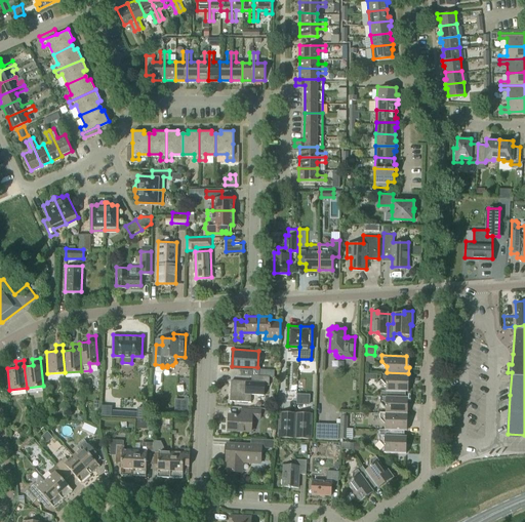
[(380,389),(380,394),(395,395),(395,389),(405,390),(406,378),(408,378),(408,373),(387,372),(381,371),(381,377),(386,383),(386,389),(380,389)]
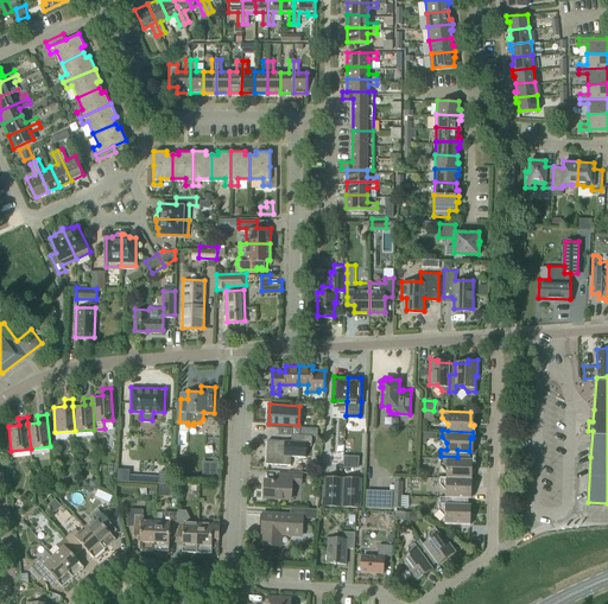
[(311,433),(301,433),(291,432),(291,439),(267,438),(266,462),(290,463),(290,455),(305,455),(306,443),(311,444),(311,433)]
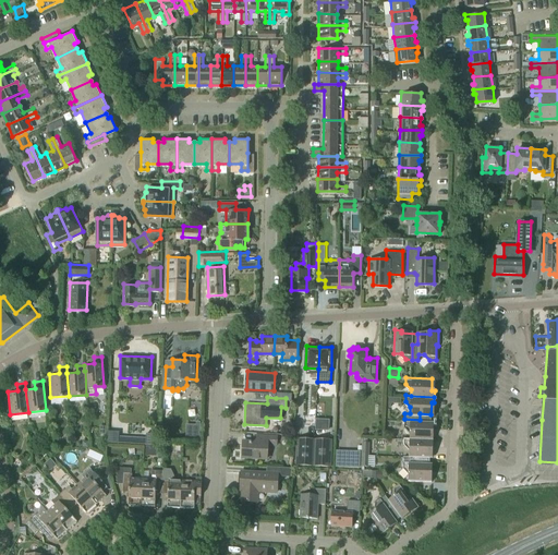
[(420,420),(404,419),(404,425),(410,431),(409,437),(433,438),(433,432),(431,432),(431,414),(420,413),(420,420)]
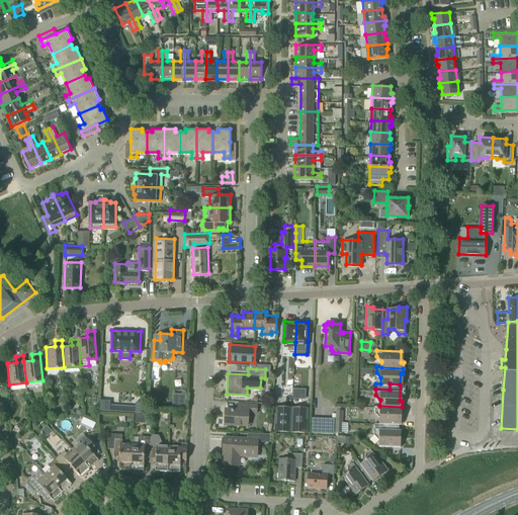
[(173,391),(173,404),(186,404),(186,390),(173,391)]
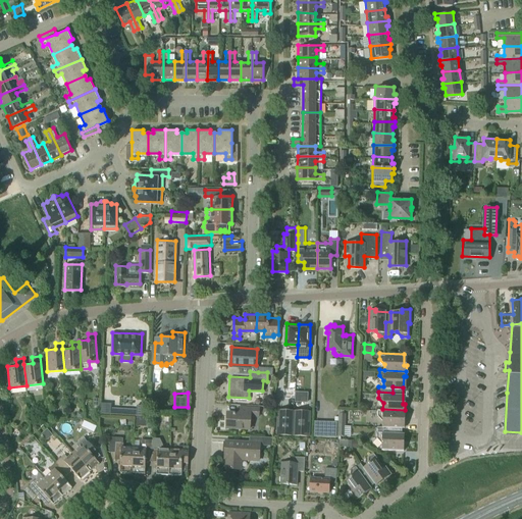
[(111,402),(100,401),(100,412),(111,413),(111,412),(136,413),(136,414),(147,415),(148,404),(137,403),(137,407),(111,406),(111,402)]
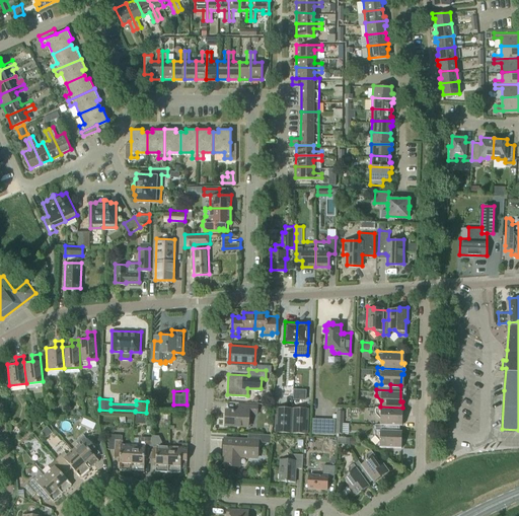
[(257,412),(257,404),(237,402),(237,410),(226,409),(226,423),(247,425),(248,411),(257,412)]
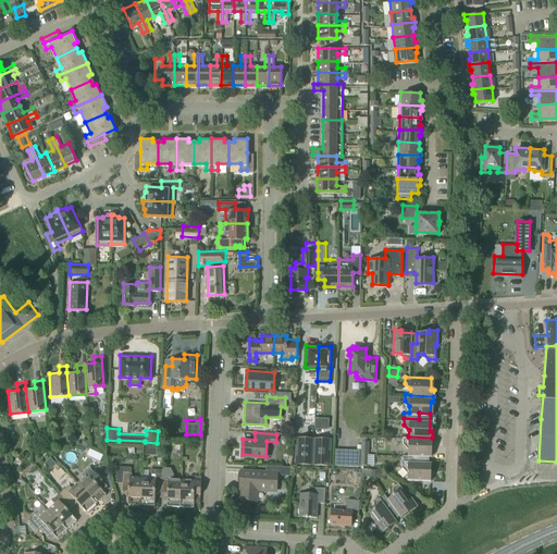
[(296,435),(295,462),(312,463),(314,436),(296,435)]
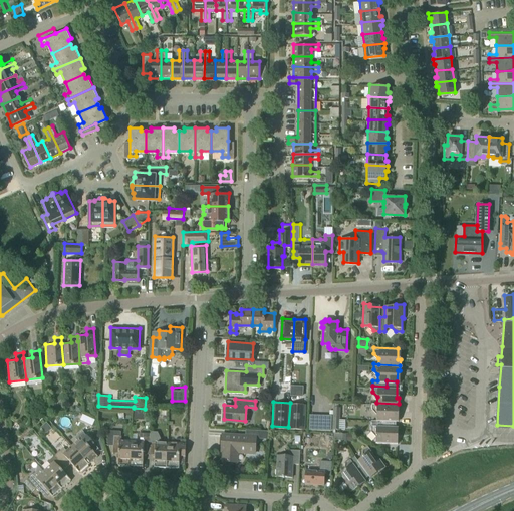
[(376,403),(371,402),(371,408),(376,413),(376,419),(386,420),(386,425),(396,425),(396,409),(399,409),(399,404),(376,403)]
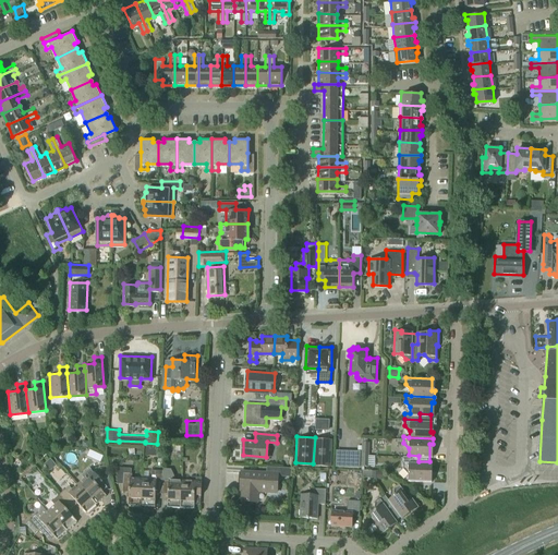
[(315,437),(313,463),(330,465),(331,438),(315,437)]
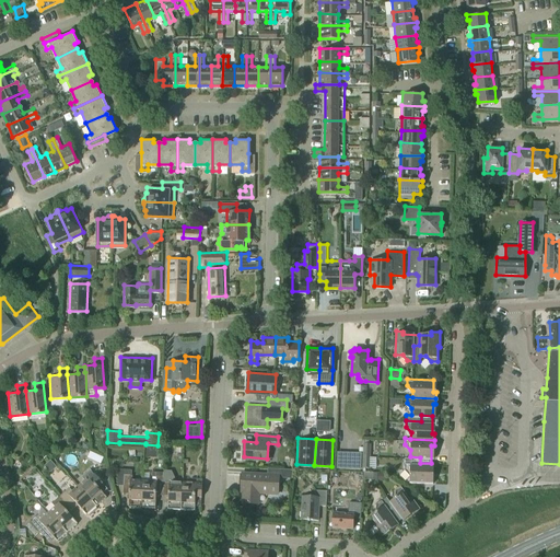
[(156,447),(146,447),(146,454),(155,455),(156,447)]
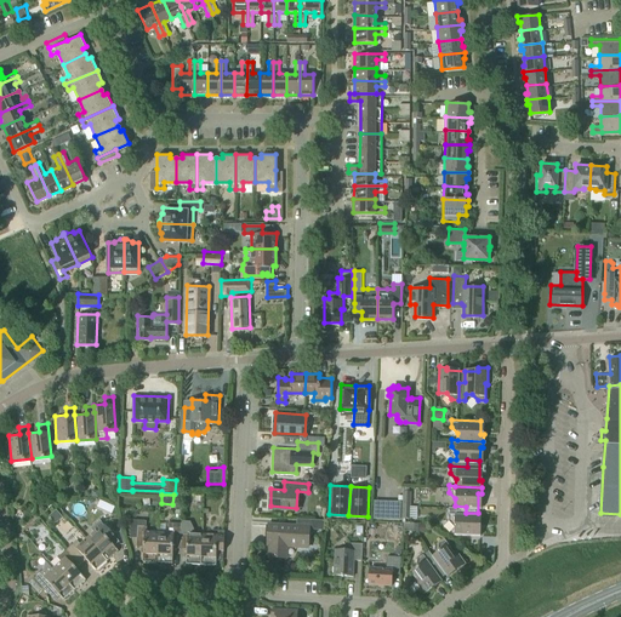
[(113,509),(115,503),(101,497),(98,503),(113,509)]
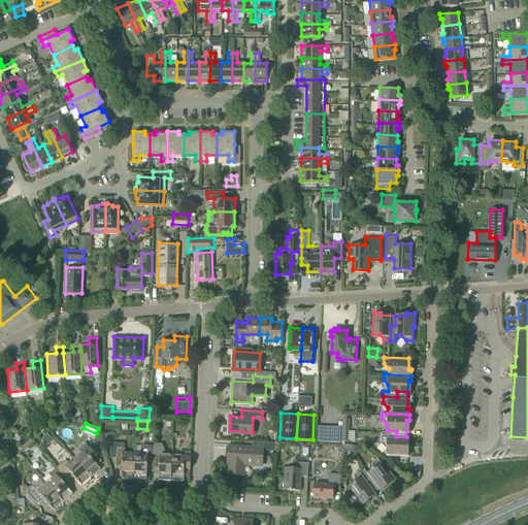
[(341,425),(319,424),(318,439),(340,440),(341,425)]
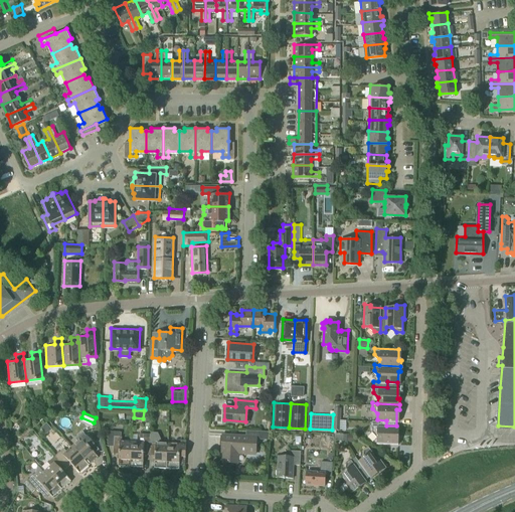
[(377,419),(372,419),(372,431),(376,436),(376,442),(398,443),(398,437),(395,437),(396,425),(386,425),(386,420),(377,419)]
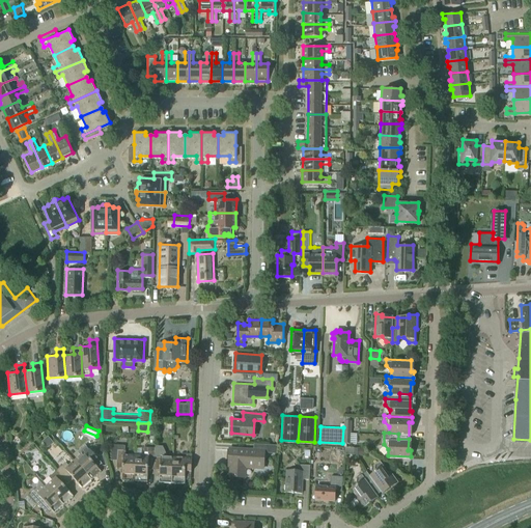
[(80,453),(75,459),(91,477),(101,469),(96,464),(101,460),(98,455),(85,442),(77,449),(80,453)]
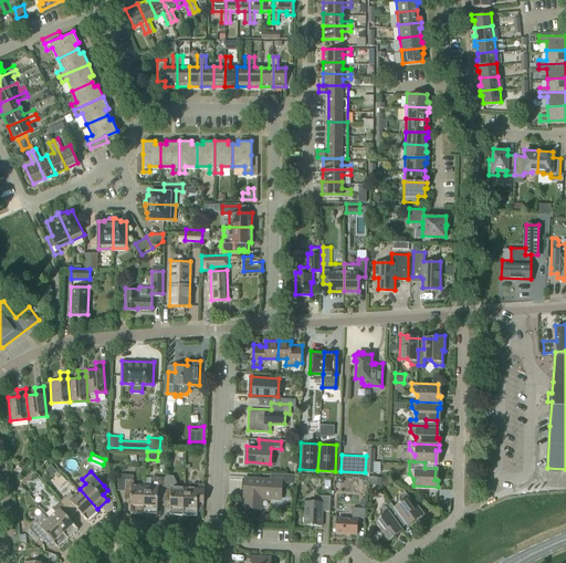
[(129,510),(144,511),(145,483),(134,483),(134,478),(132,478),(133,472),(119,471),(118,488),(125,489),(124,497),(130,497),(129,510)]
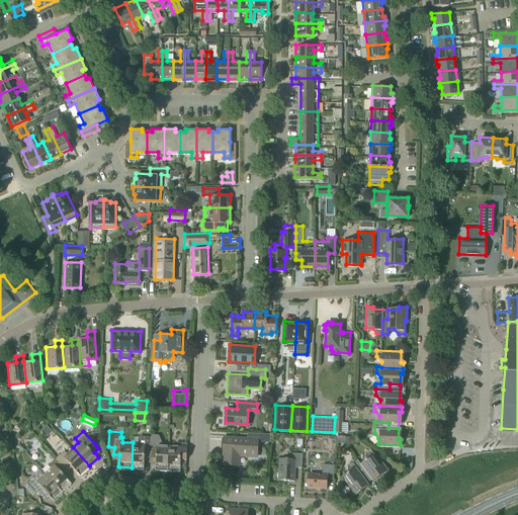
[(155,468),(167,469),(169,444),(161,444),(161,439),(159,433),(151,432),(151,434),(150,453),(151,453),(156,453),(155,468)]
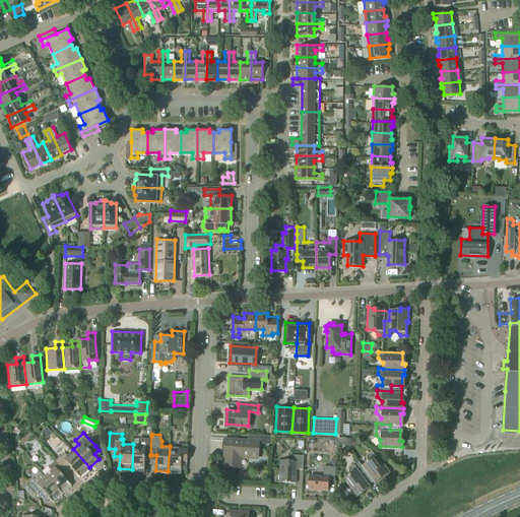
[(133,444),(132,469),(144,469),(145,457),(150,457),(151,455),(150,455),(151,436),(141,436),(140,444),(133,444)]
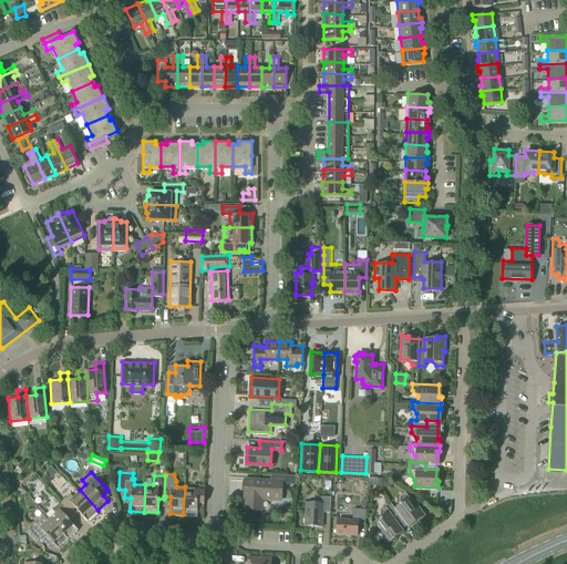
[(281,498),(281,479),(246,477),(245,495),(247,495),(246,506),(259,508),(260,496),(281,498)]
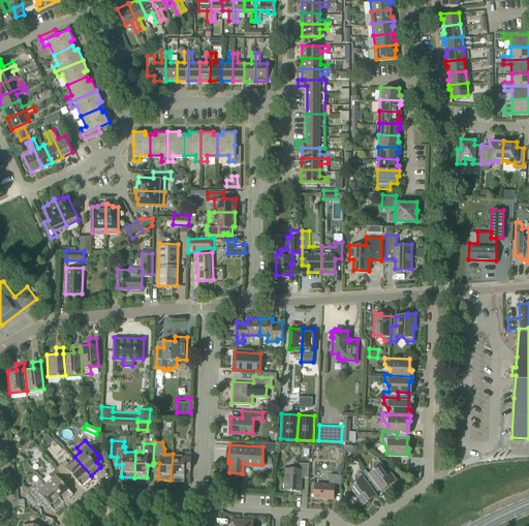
[(180,454),(173,454),(170,480),(184,480),(185,467),(190,467),(191,450),(181,450),(180,454)]
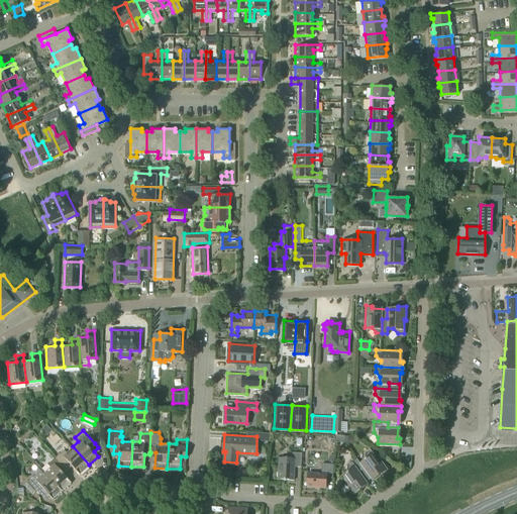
[(64,447),(56,454),(68,468),(72,464),(80,474),(89,465),(73,446),(67,451),(64,447)]
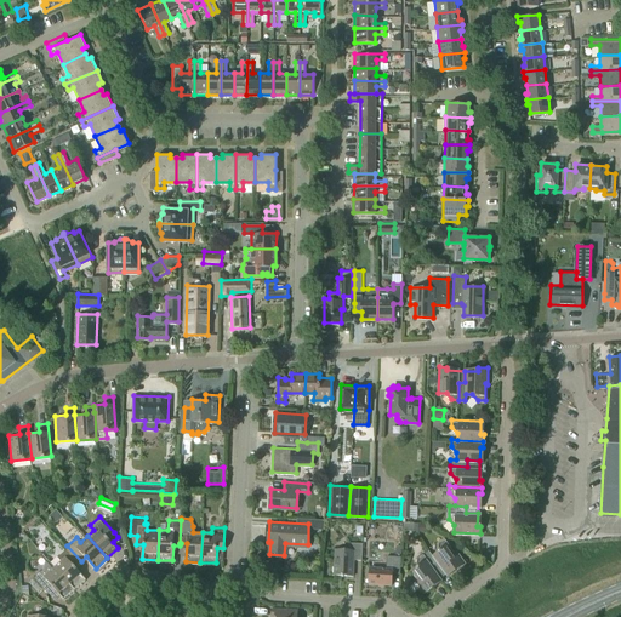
[(438,549),(432,553),(438,563),(433,566),(440,576),(456,565),(457,567),(466,561),(456,548),(454,550),(444,537),(439,541),(438,549)]
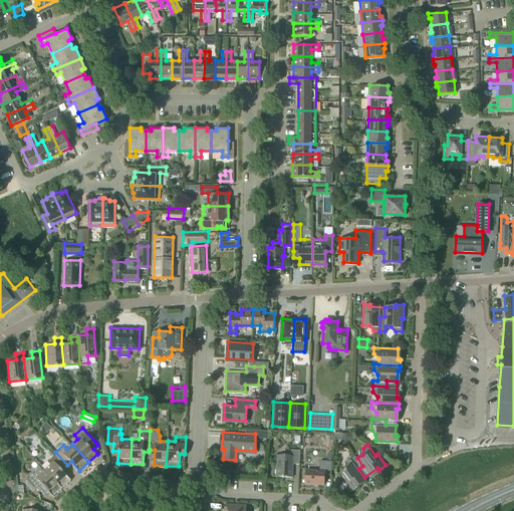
[(299,462),(300,448),(288,448),(288,454),(277,453),(276,475),(282,475),(284,476),(284,475),(292,475),(292,462),(299,462)]
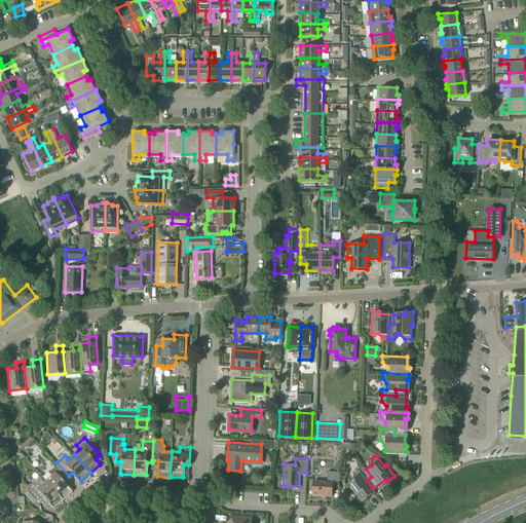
[(336,461),(335,470),(328,470),(327,481),(312,480),(312,493),(332,494),(332,484),(339,485),(340,461),(336,461)]
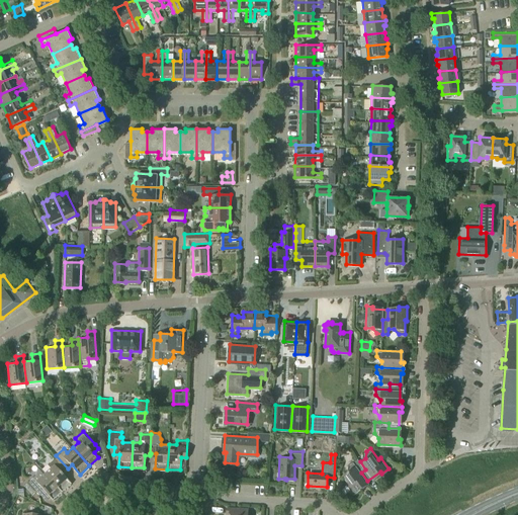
[(51,466),(46,471),(62,490),(72,482),(63,473),(68,468),(56,455),(48,462),(51,466)]
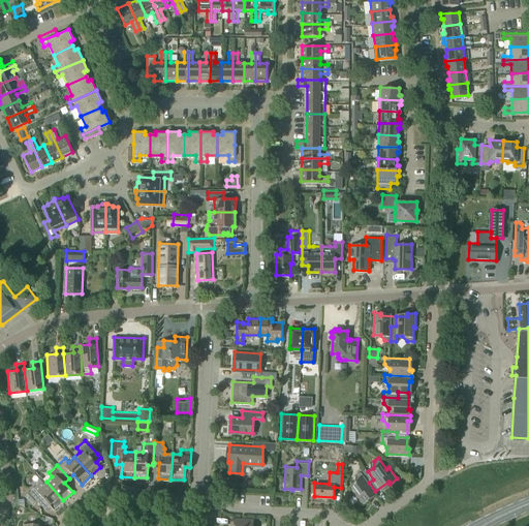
[(354,492),(352,494),(348,497),(355,508),(368,499),(366,497),(375,491),(369,483),(373,480),(368,471),(365,467),(355,474),(354,482),(349,485),(354,492)]
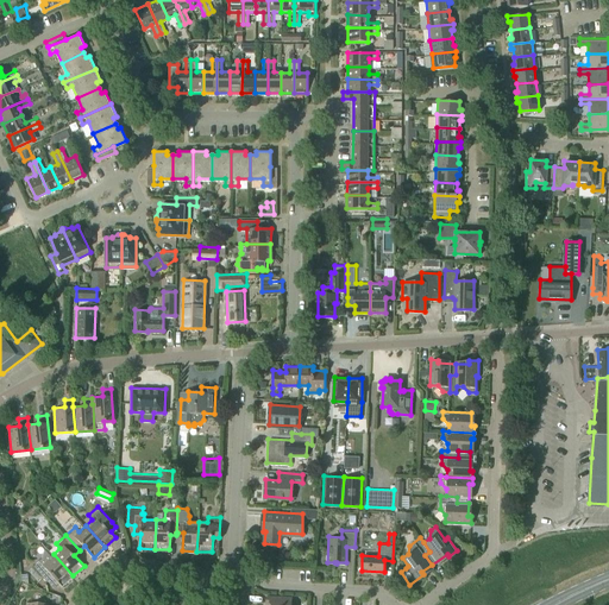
[(43,550),(43,556),(33,563),(48,579),(52,574),(62,586),(73,575),(54,554),(46,547),(43,550)]
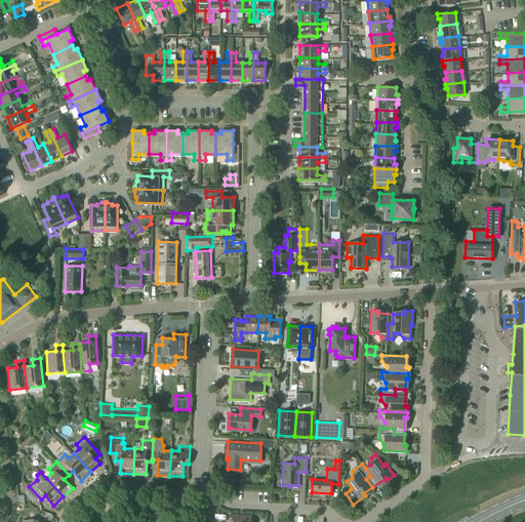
[(250,521),(251,514),(229,513),(229,520),(232,520),(232,521),(250,521)]
